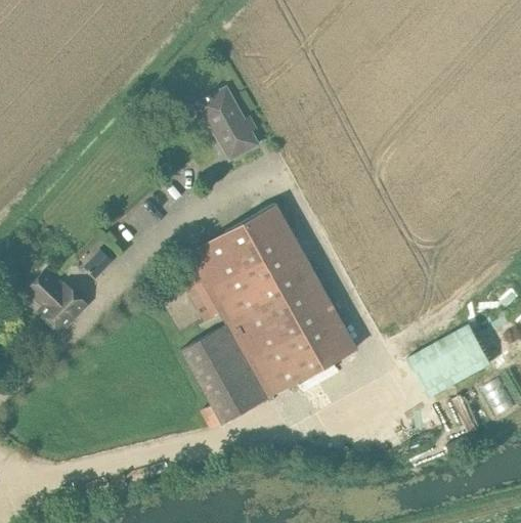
[(230,161),(259,144),(252,132),(257,129),(250,118),(246,120),(227,87),(199,103),(230,161)]
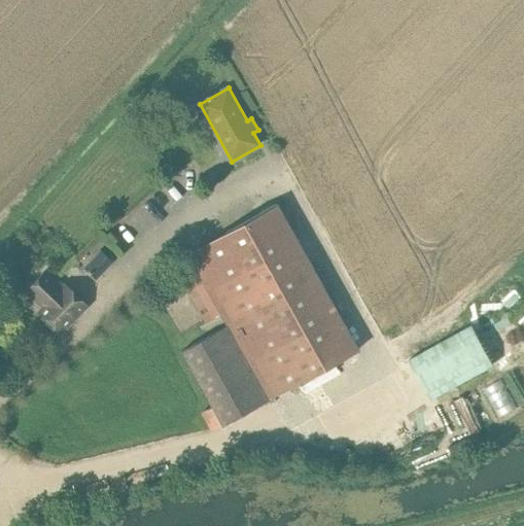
[(274,398),(359,351),(278,205),(187,255),(198,274),(183,282),(206,323),(220,315),(228,327),(233,324),(274,398)]
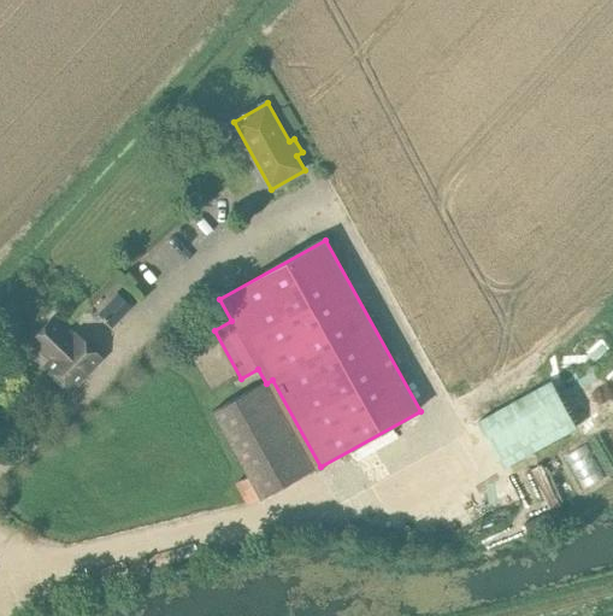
[(134,308),(119,294),(99,315),(113,328),(134,308)]
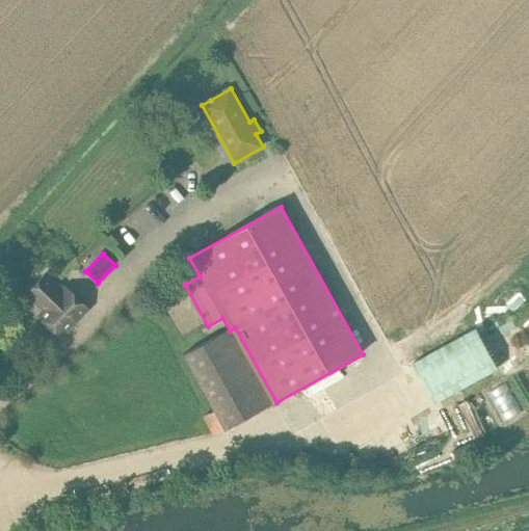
[(63,292),(46,275),(27,294),(45,311),(41,316),(63,337),(89,310),(68,288),(63,292)]
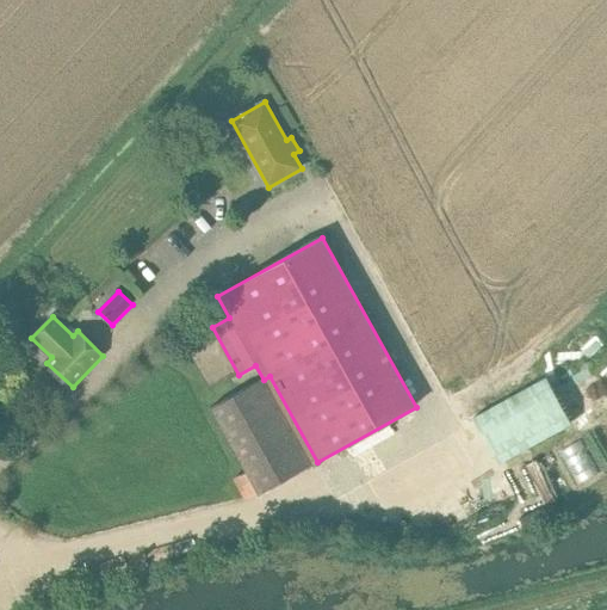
[(212,408),(248,473),(236,480),(248,500),(260,494),(317,462),(270,376),(264,380),(212,408)]
